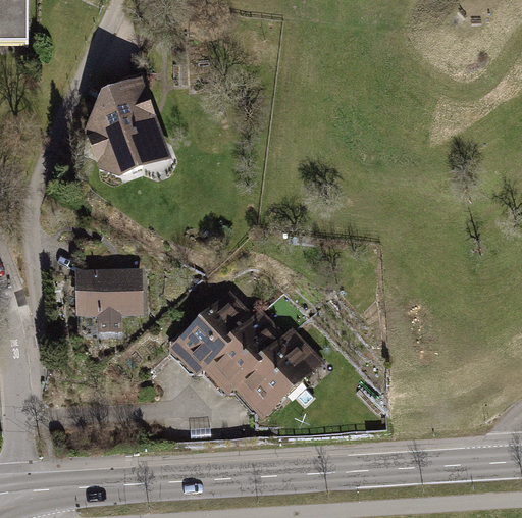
[(0,0),(0,38),(30,38),(29,0),(0,0)]
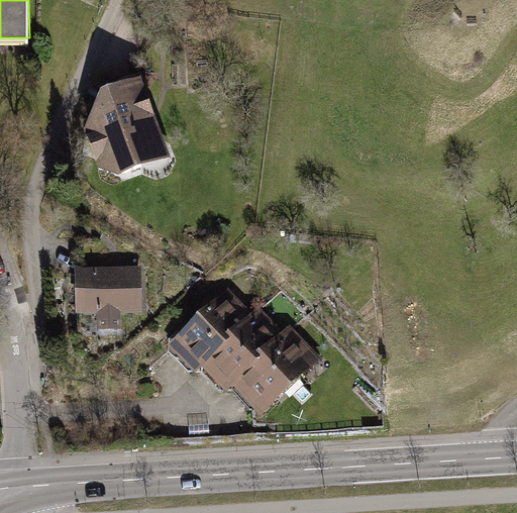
[(115,173),(170,154),(140,74),(130,78),(96,90),(81,130),(97,166),(115,173)]
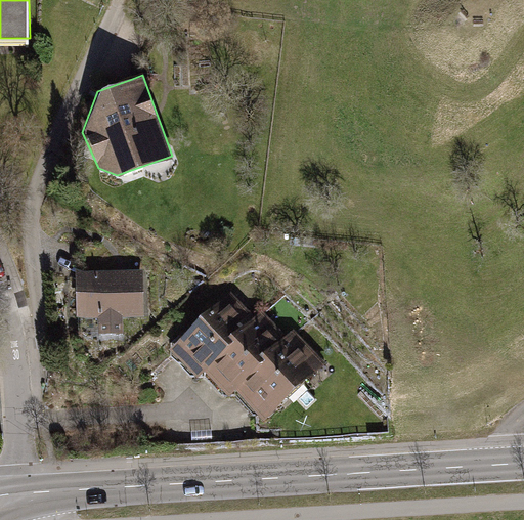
[(125,267),(75,268),(77,317),(96,316),(97,333),(122,332),(122,316),(142,316),(140,266),(125,267)]
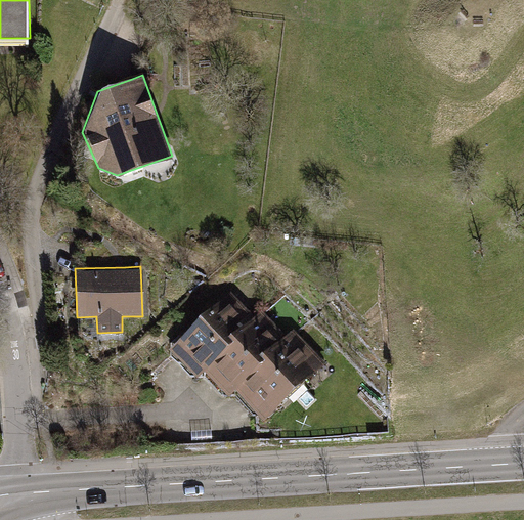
[(194,375),(203,367),(255,315),(228,289),(168,348),(194,375)]
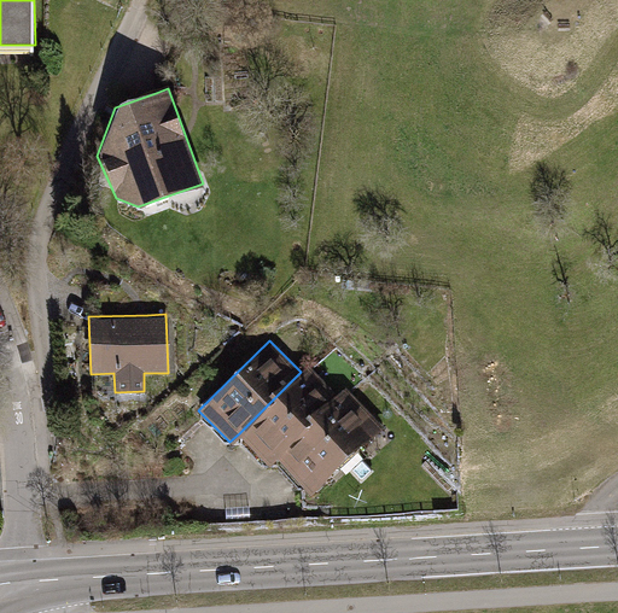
[(310,363),(301,372),(239,433),(246,442),(268,463),(275,457),(340,393),(310,363)]
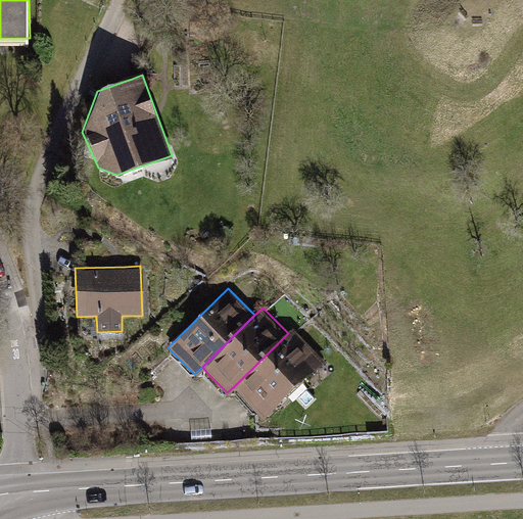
[(295,326),(288,333),(233,387),(237,390),(265,419),(327,359),(295,326)]
